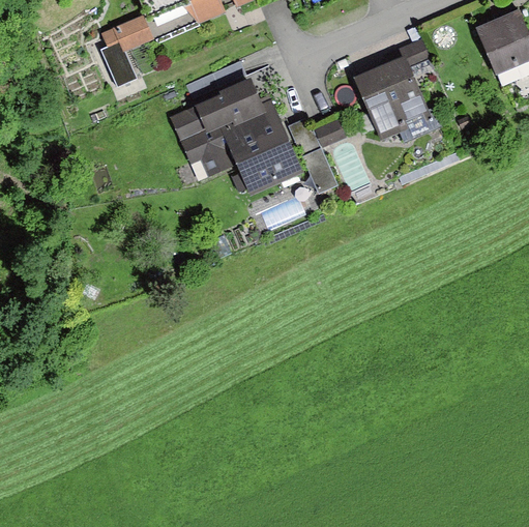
[(139,0),(148,20),(182,5),(198,24),(227,12),(223,3),(226,1),(228,0),(231,0),(235,9),(258,0),(139,0)]
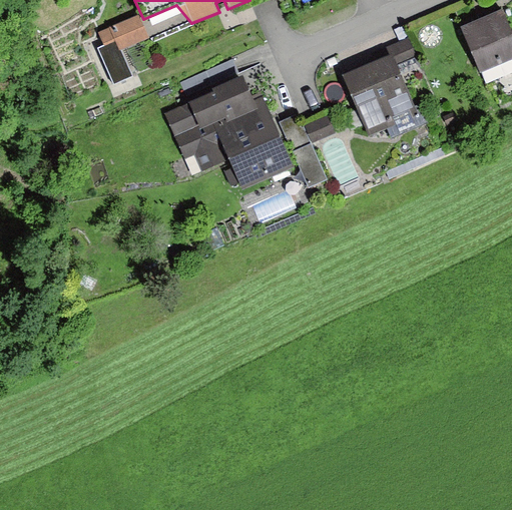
[(511,37),(501,11),(460,29),(479,72),(511,58),(511,37)]
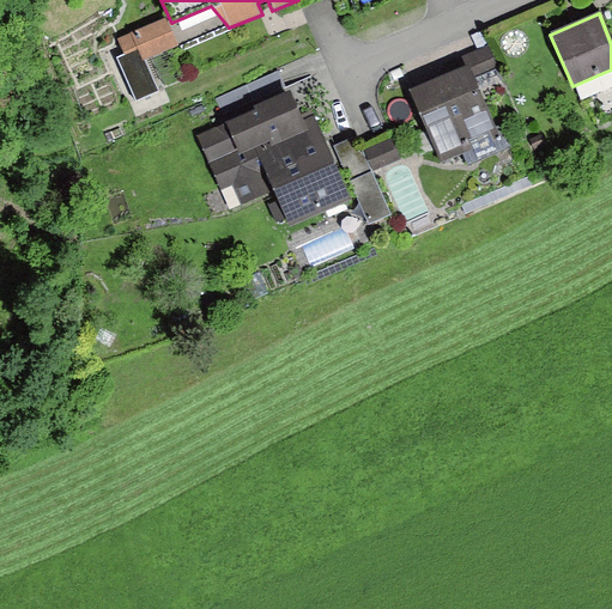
[(167,17),(116,37),(123,54),(138,48),(143,59),(177,44),(167,17)]
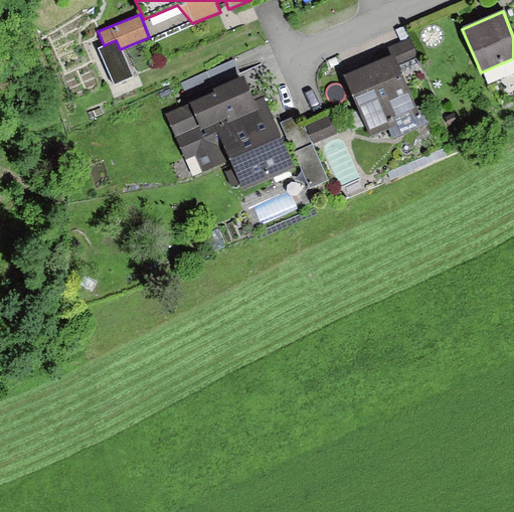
[(379,63),(345,77),(370,136),(389,128),(393,137),(430,122),(422,105),(417,107),(400,65),(421,57),(411,34),(373,50),(379,63)]
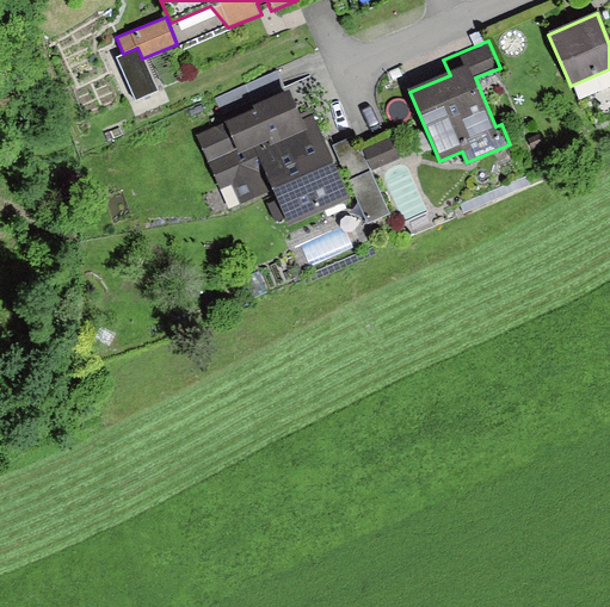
[(137,48),(123,54),(117,56),(135,99),(156,91),(142,59),(137,48)]
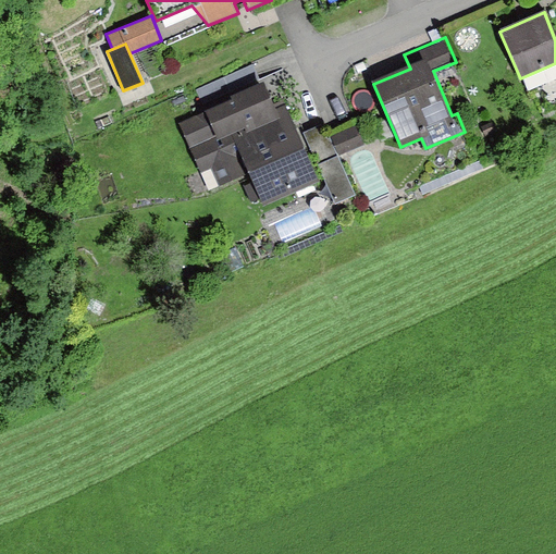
[(251,61),(195,87),(201,102),(259,76),(255,69),(251,61)]
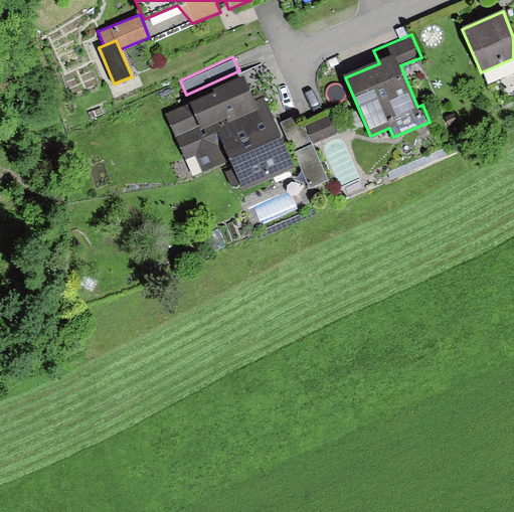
[(214,91),(217,95),(244,158),(229,164),(242,192),(296,167),(263,96),(253,100),(243,77),(214,91)]
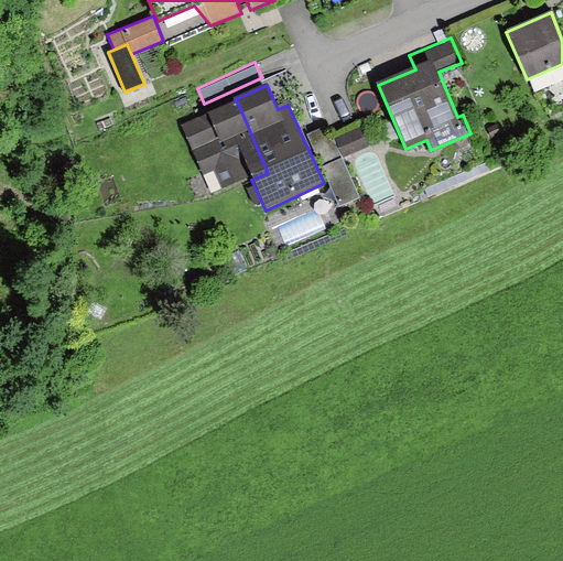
[(238,104),(182,128),(212,197),(251,180),(268,173),(238,104)]
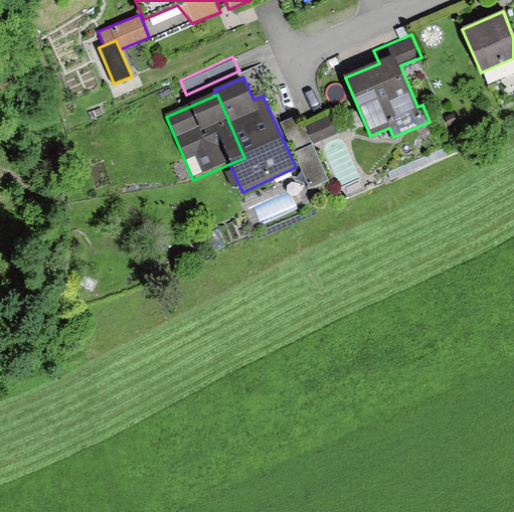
[(329,115),(306,125),(314,142),(337,132),(329,115)]
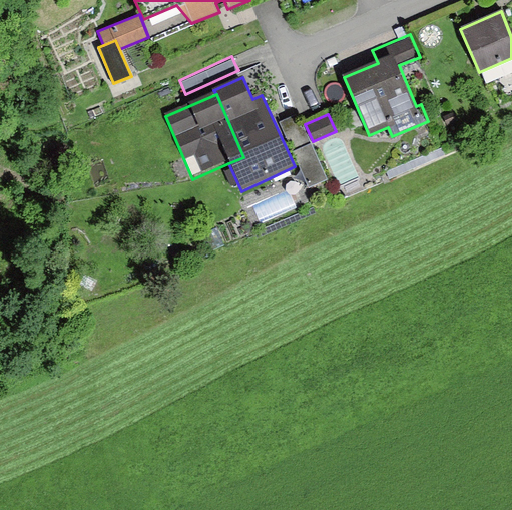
[(311,143),(293,151),(308,187),(327,179),(311,143)]
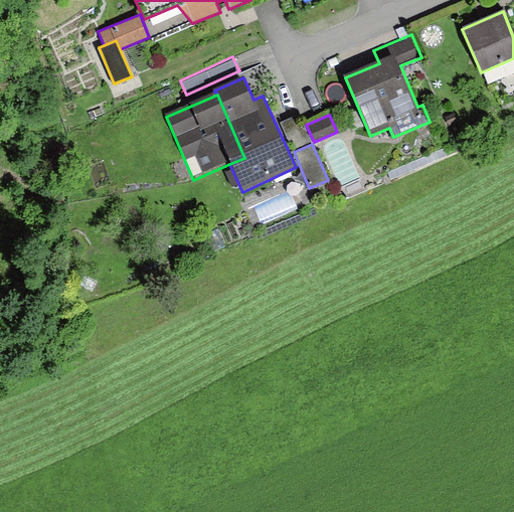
All buildings are outlined.
